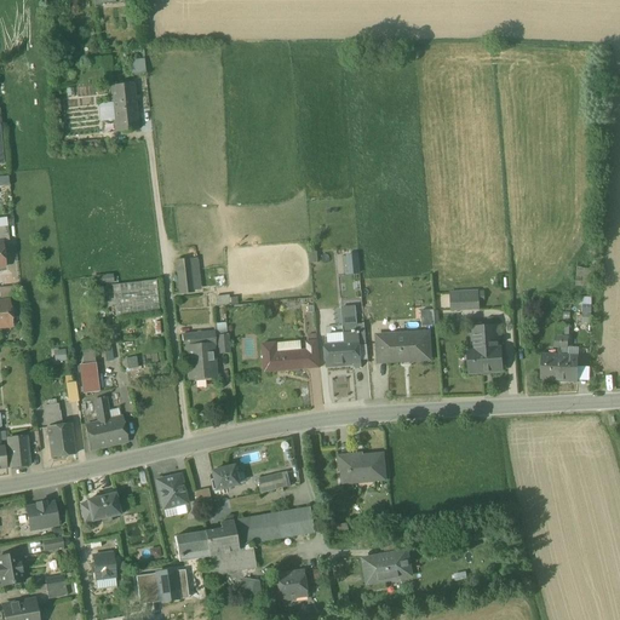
[(143,61),(131,62),(132,75),(144,74),(143,61)]
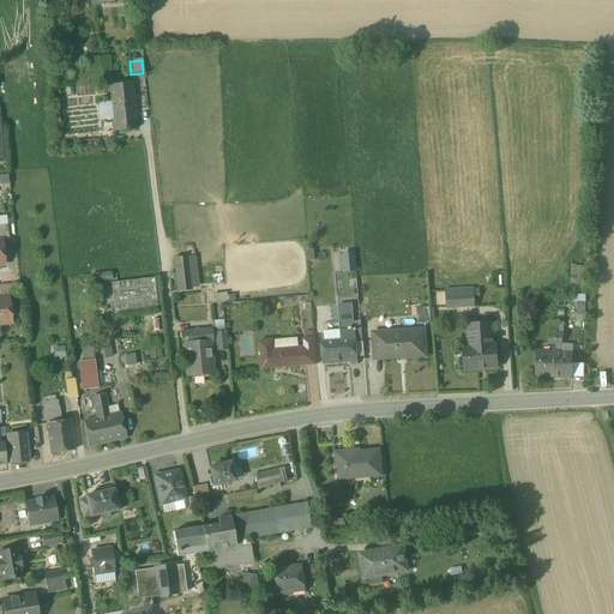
[(98,73),(77,74),(77,85),(98,84),(98,73)]
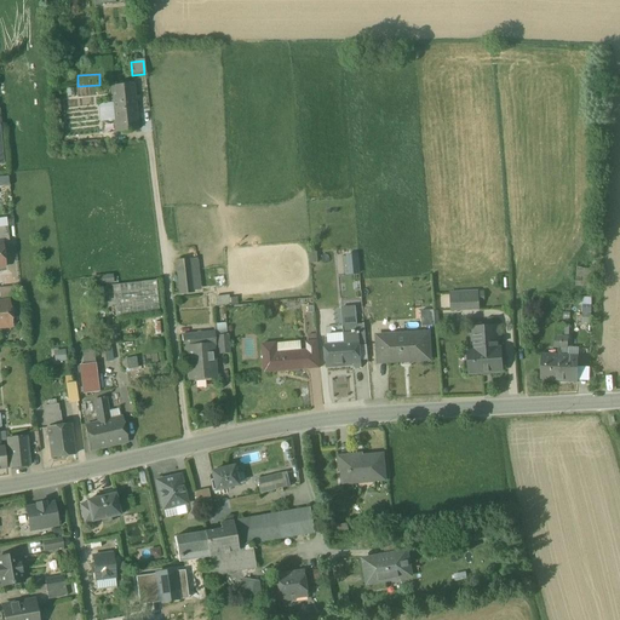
[(133,85),(110,87),(115,132),(138,130),(133,85)]
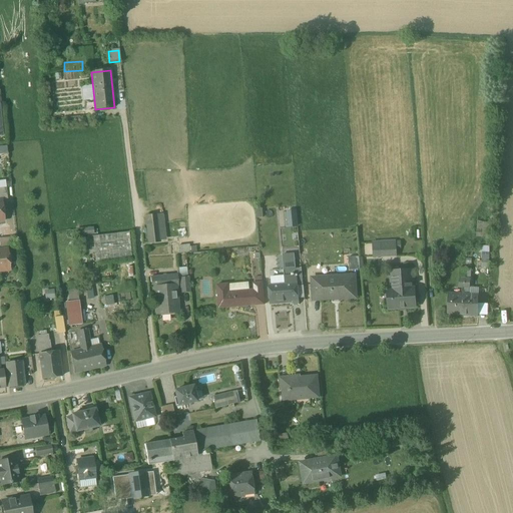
[(285,227),(298,227),(297,209),(284,210),(285,227)]
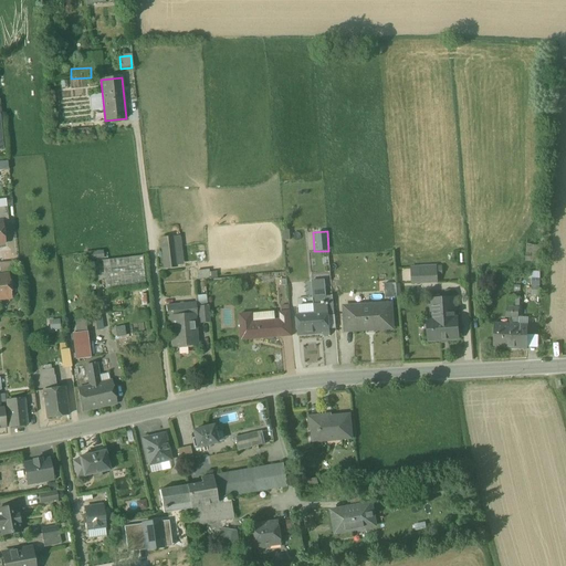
[(173,238),(161,240),(165,268),(176,266),(173,238)]
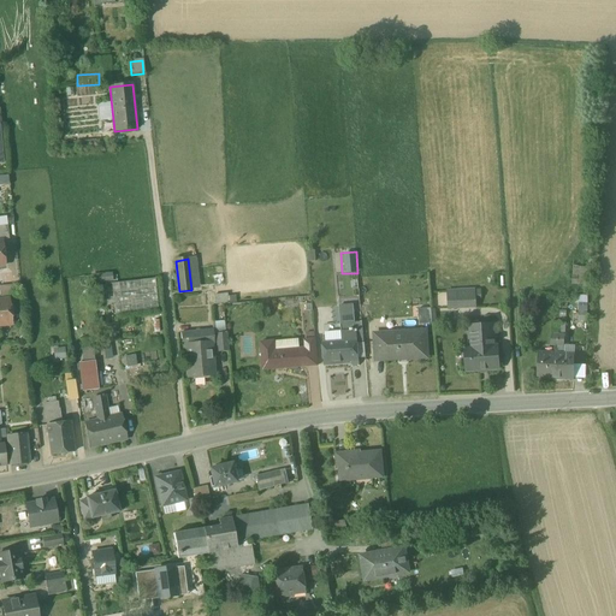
[(159,309),(157,278),(113,282),(112,272),(100,273),(101,290),(110,289),(112,314),(159,309)]
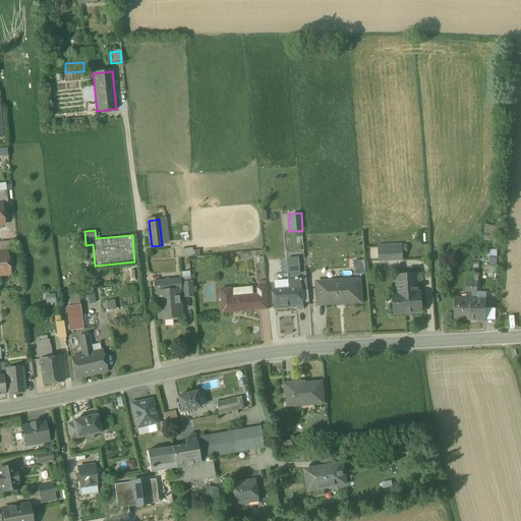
[(11,241),(0,241),(0,250),(0,253),(12,252),(11,241)]
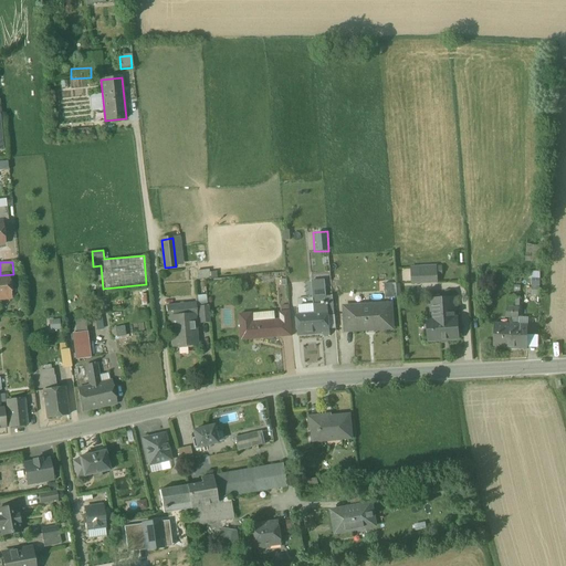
[(437,266),(419,268),(420,283),(438,282),(437,274),(437,266)]
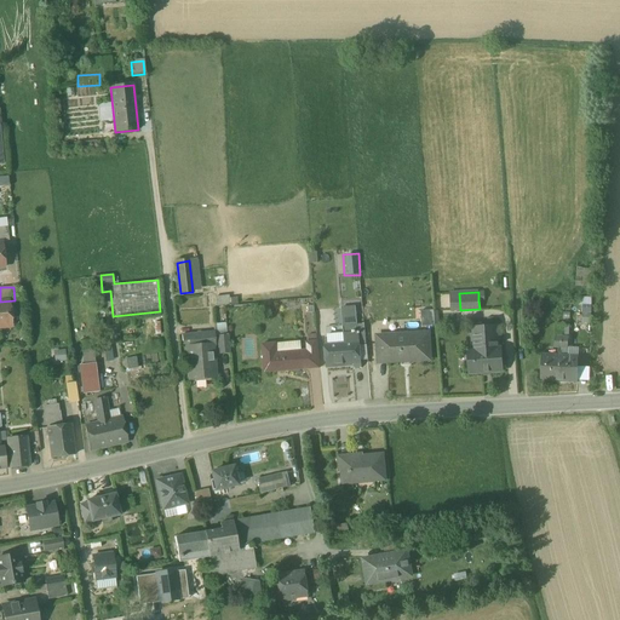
[(459,293),(449,293),(451,310),(460,310),(459,293)]
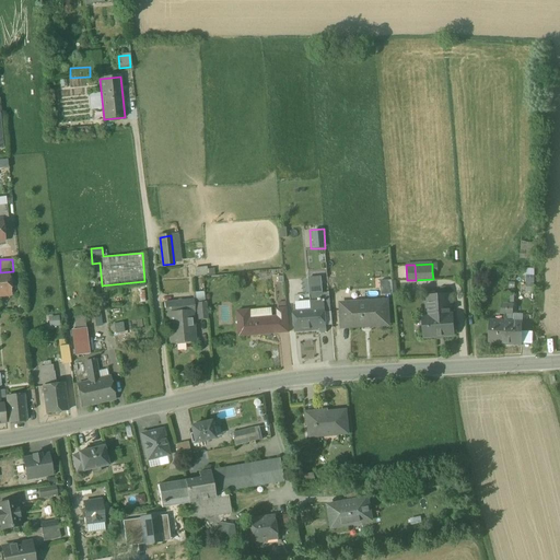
[(207,268),(190,269),(190,277),(207,275),(207,276),(214,275),(214,269),(207,270),(207,268)]
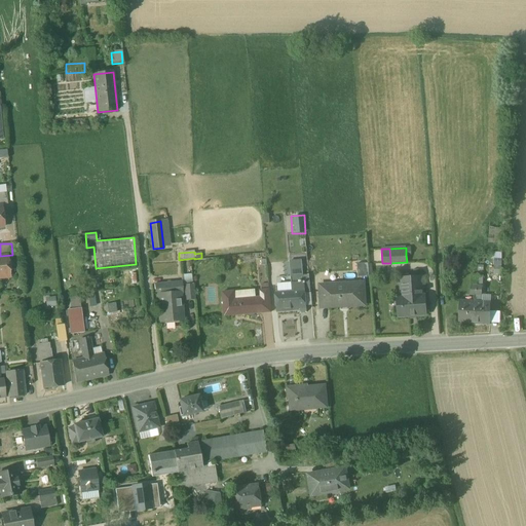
[(493,252),(494,274),(502,273),(501,252),(493,252)]
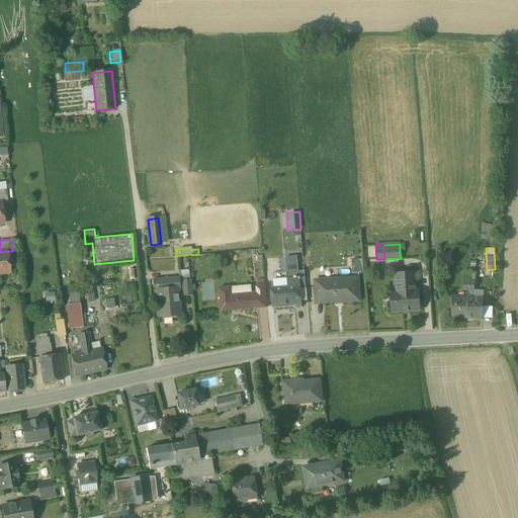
[(7,252),(0,252),(0,273),(9,273),(7,252)]
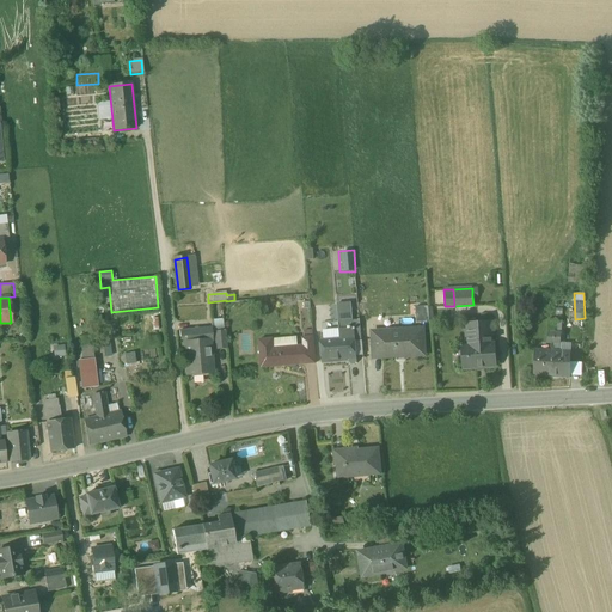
[(350,304),(336,305),(338,322),(353,320),(350,304)]
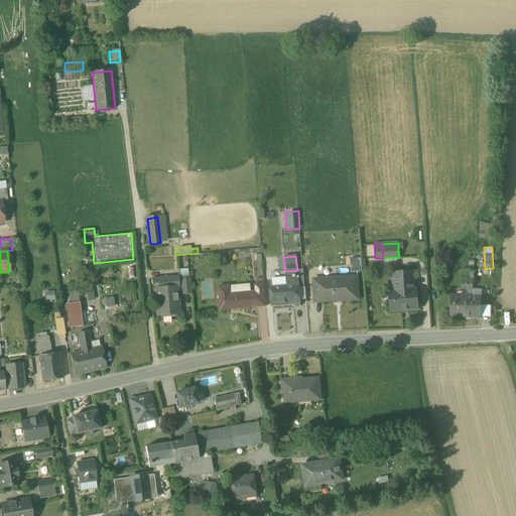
[(361,258),(350,259),(352,271),(362,271),(361,258)]
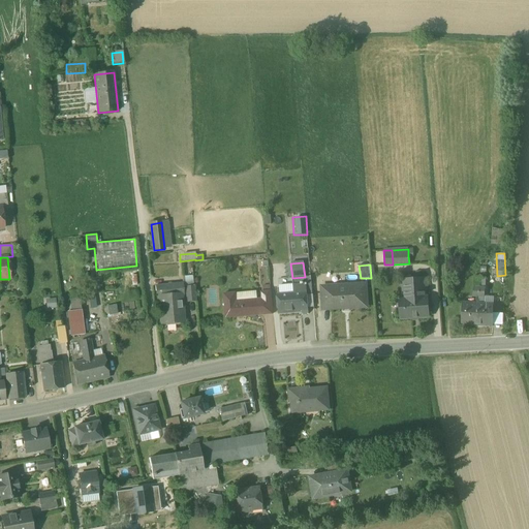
[(186,283),(194,282),(193,275),(185,276),(186,283)]
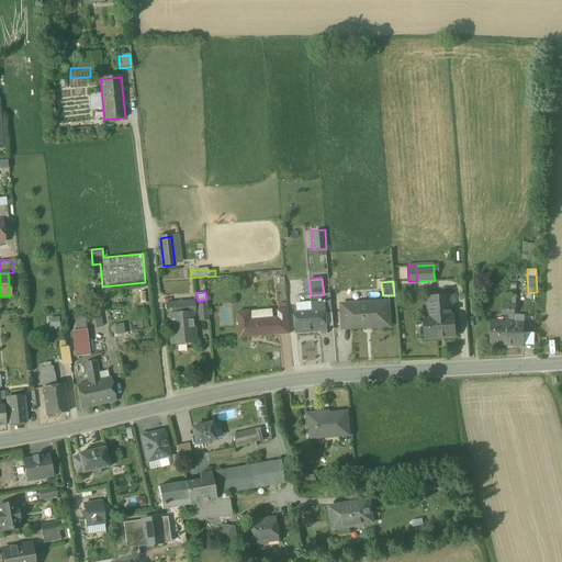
[(324,294),(311,295),(311,302),(324,301),(325,314),(332,313),(330,293),(324,294)]
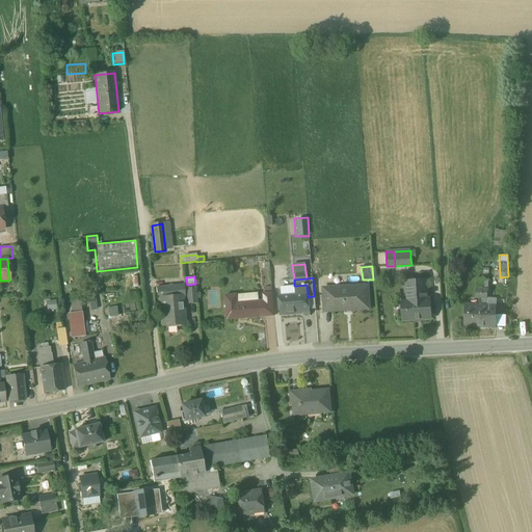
[(407,300),(401,300),(402,321),(431,319),(429,298),(427,299),(426,280),(406,282),(406,288),(405,288),(405,293),(406,293),(407,300)]
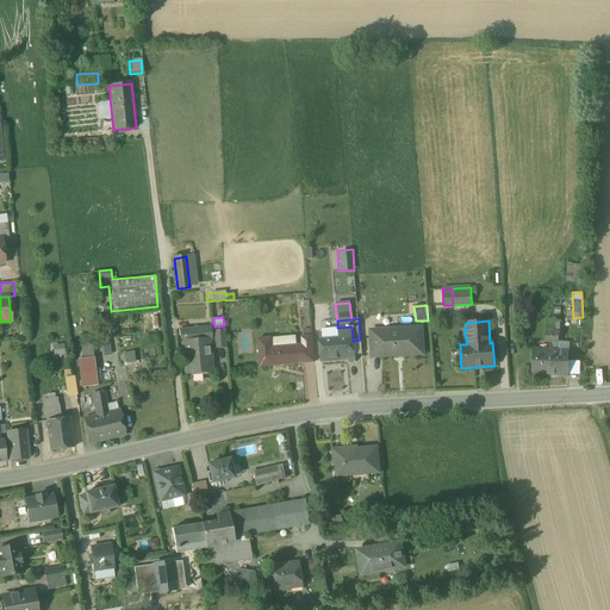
[(211,327),(179,330),(180,336),(186,336),(186,342),(184,342),(187,373),(212,371),(209,341),(212,340),(211,327)]
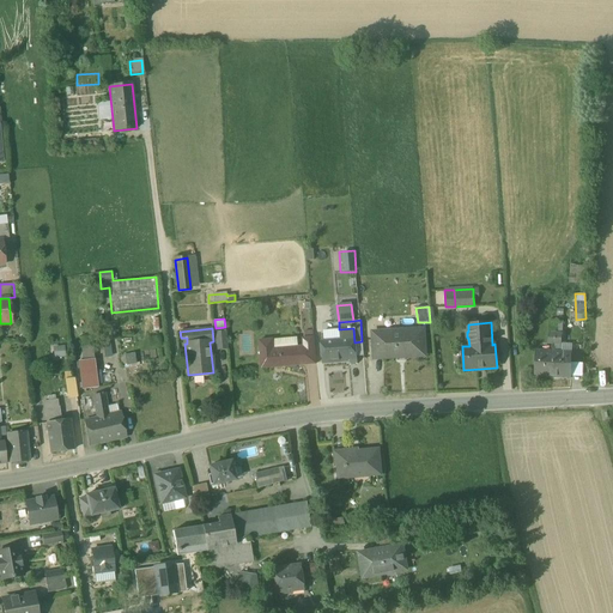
[(353,328),(339,329),(339,331),(323,332),(325,343),(321,343),(323,363),(350,360),(350,363),(352,365),(356,364),(357,362),(356,357),(363,356),(362,341),(354,343),(353,328)]
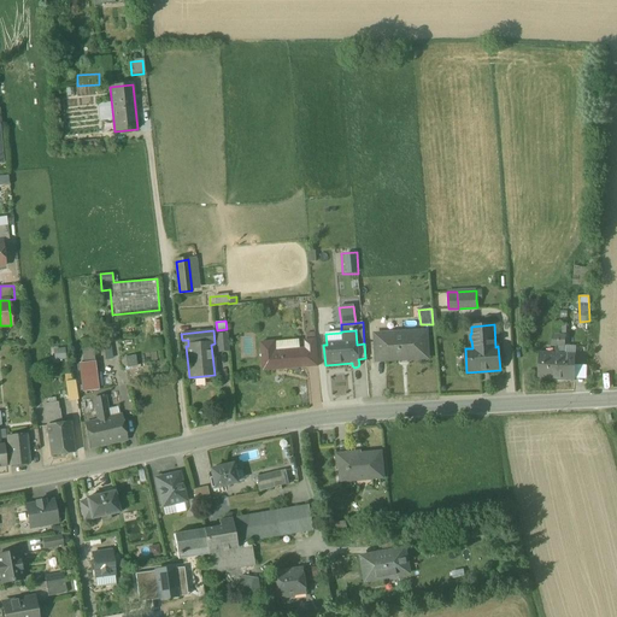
[(427,331),(375,334),(376,360),(428,358),(427,331)]
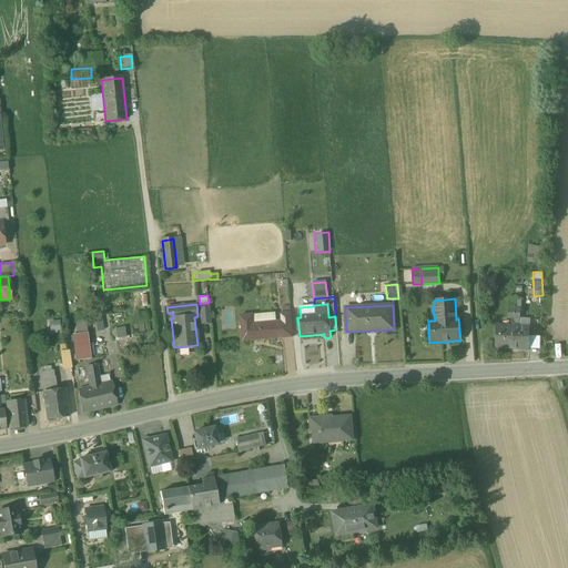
[(209,307),(200,307),(201,324),(210,324),(209,307)]
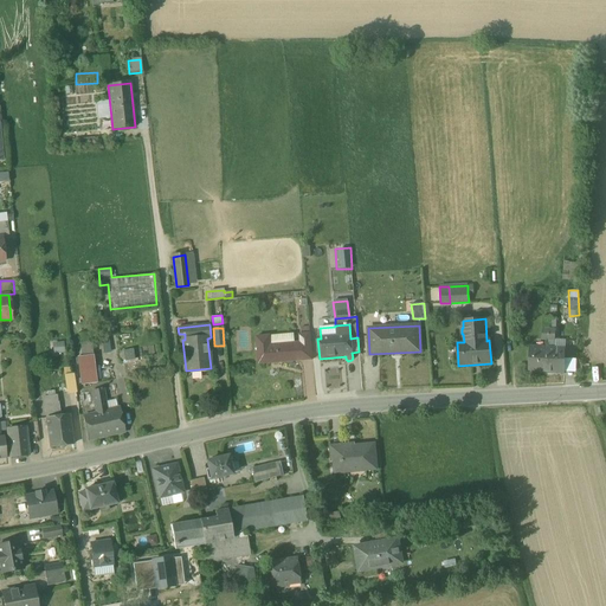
[(310,334),(300,334),(300,343),(302,343),(302,347),(311,346),(310,334)]
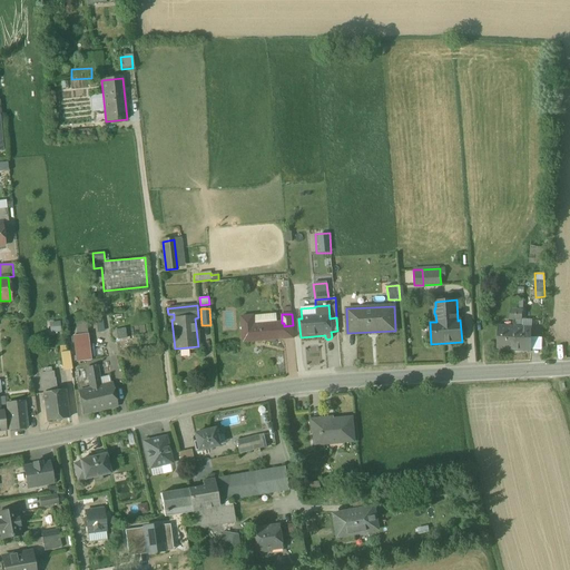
[(277,323),(255,324),(254,315),(241,316),(243,343),(268,341),(268,342),(269,343),(275,342),(276,341),(276,340),(278,340),(277,323)]
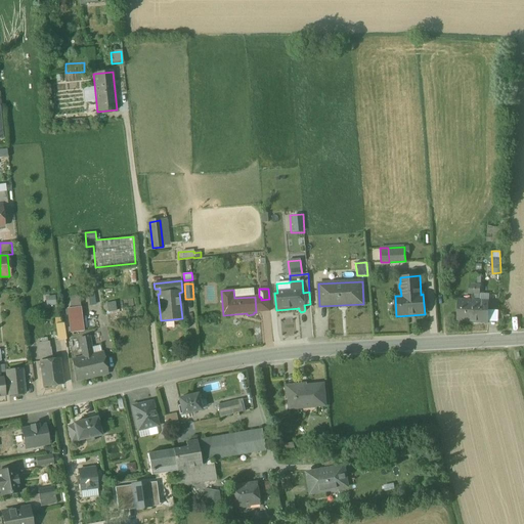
[(261,300),(257,300),(258,312),(270,310),(269,299),(261,300)]
